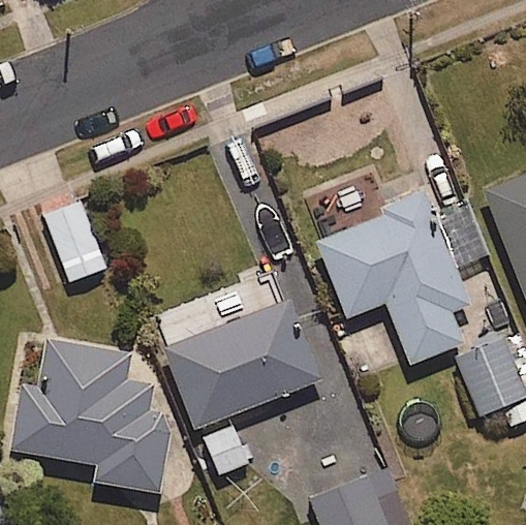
[(525,173),(484,189),(525,299),(525,173)]
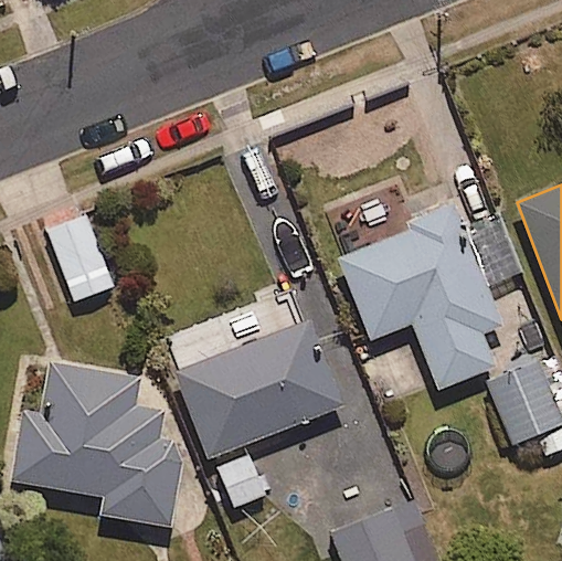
[(481,335),(502,326),(454,204),(336,252),(371,340),(412,324),(439,390),(495,367),(481,335)]
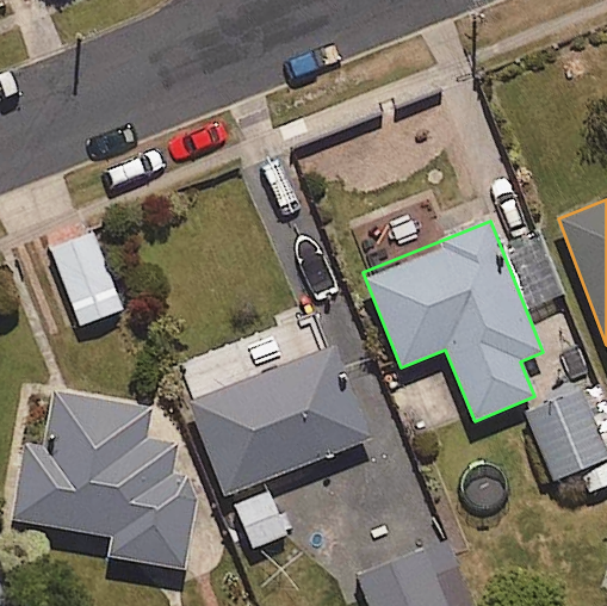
[(82,325),(123,309),(92,233),(51,248),(82,325)]
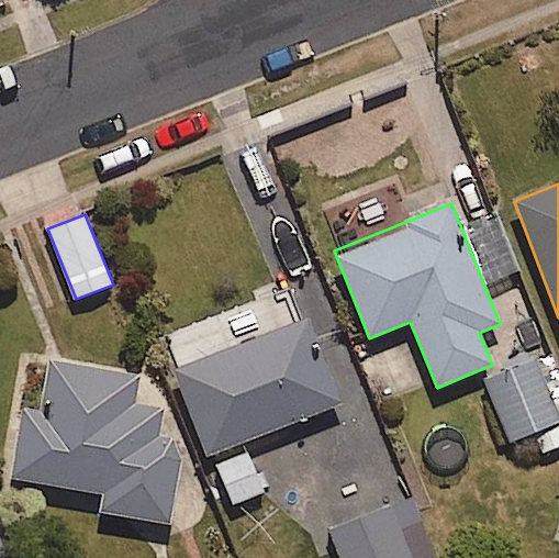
[(176,374),(232,504),(264,491),(249,457),(244,445),(343,403),(295,292),(242,314),(253,339),(176,374)]
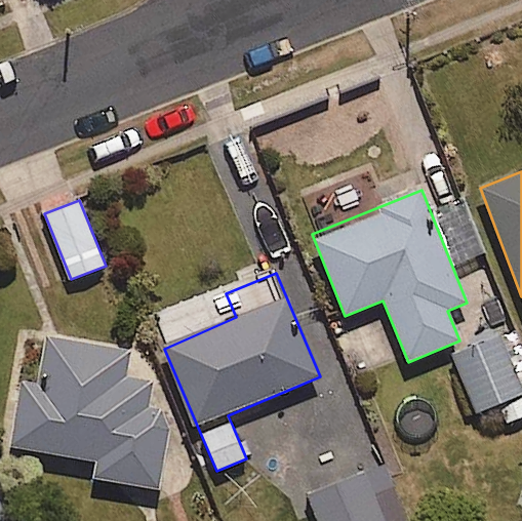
[(477,412),(521,392),(521,387),(497,335),(450,358),(477,412)]
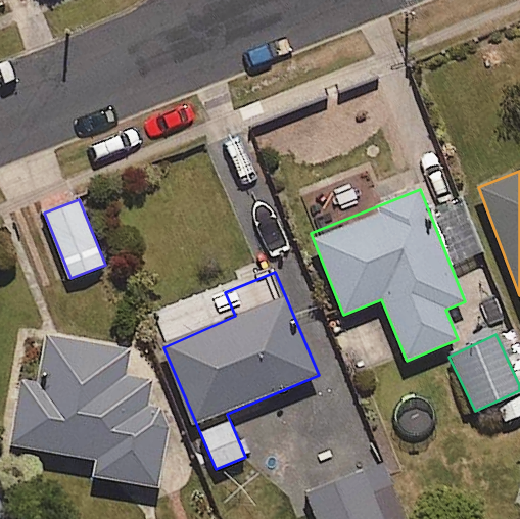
[(96,479),(158,487),(169,410),(145,407),(149,380),(125,377),(128,350),(44,339),(38,385),(18,382),(10,447),(99,460),(96,479)]
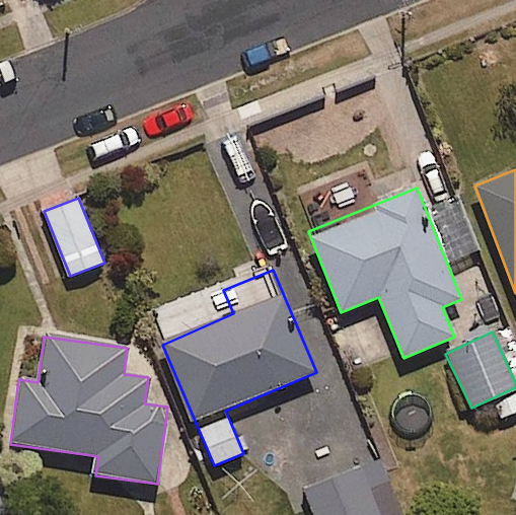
[(314,514),(380,514),(359,466),(304,491),(314,514)]
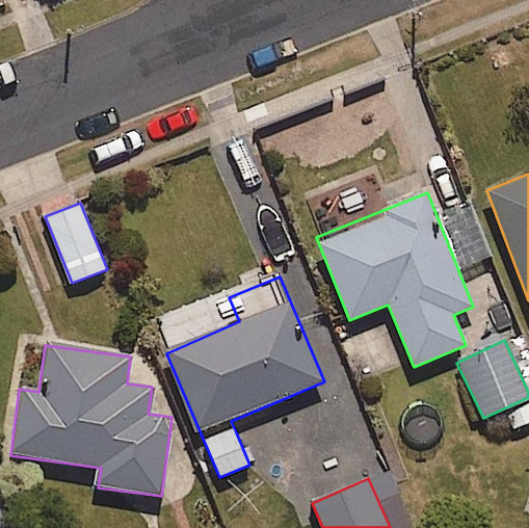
[(0,527),(8,527),(0,507),(0,527)]
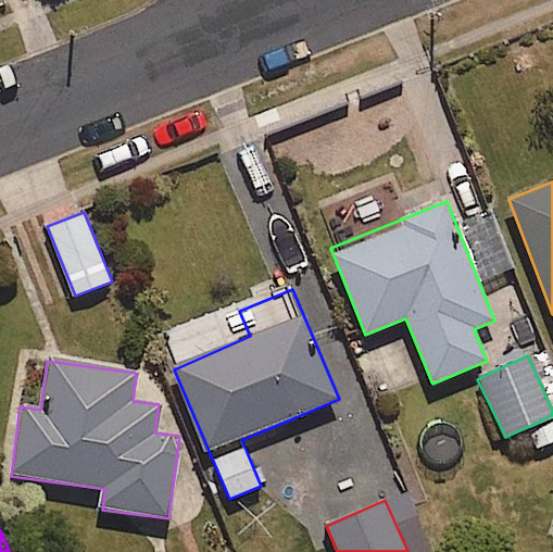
All buildings are outlined.
